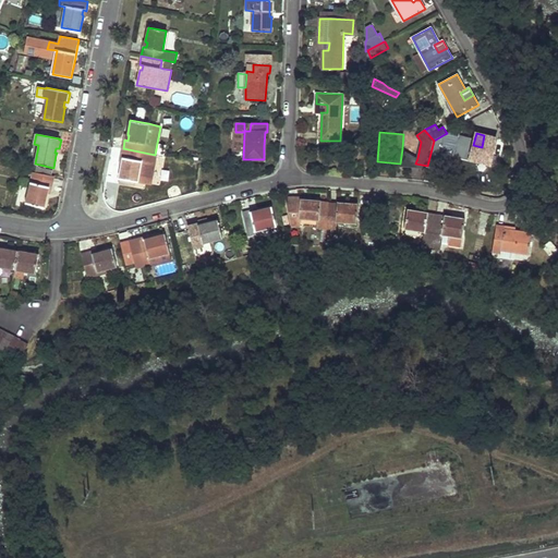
[(427,166),(437,168),(445,134),(434,141),(427,166)]
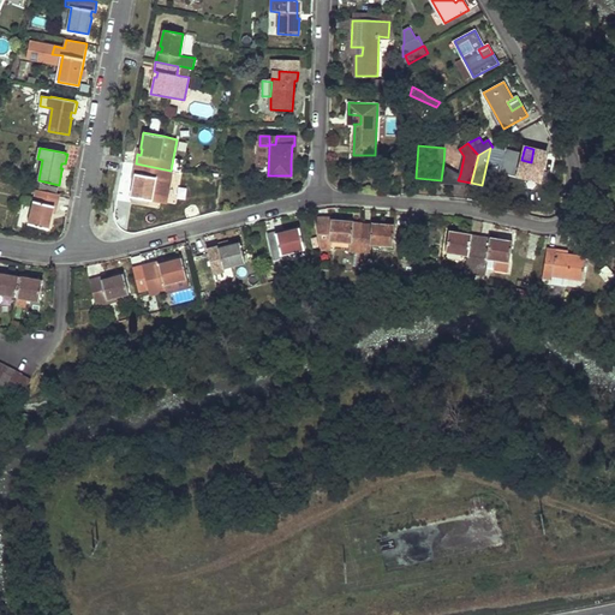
[(539,180),(547,151),(533,149),(531,162),(521,160),(523,155),(505,150),(500,171),(539,180)]
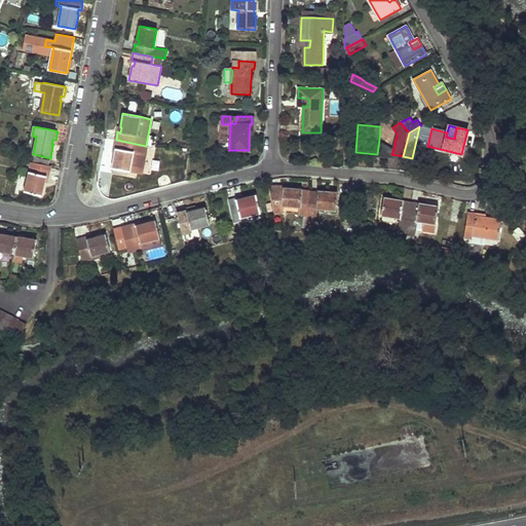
[(145,154),(146,146),(116,140),(114,149),(117,149),(116,154),(115,153),(115,154),(112,167),(129,172),(129,170),(133,152),(141,153),(145,154)]
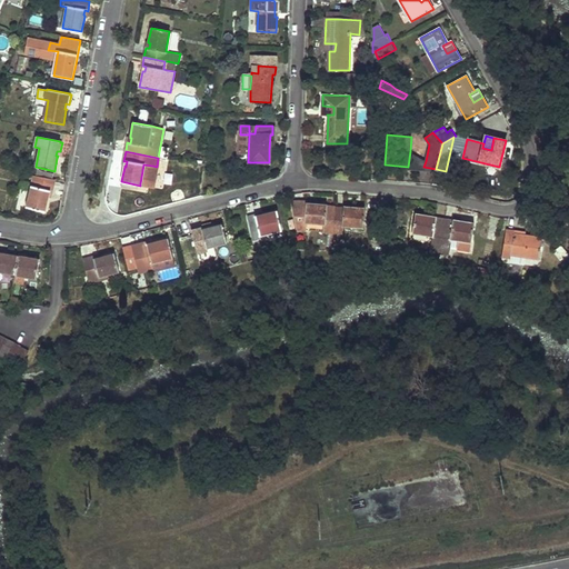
[(408,167),(408,169),(435,171),(436,169),(423,167),(426,161),(410,151),(408,167)]
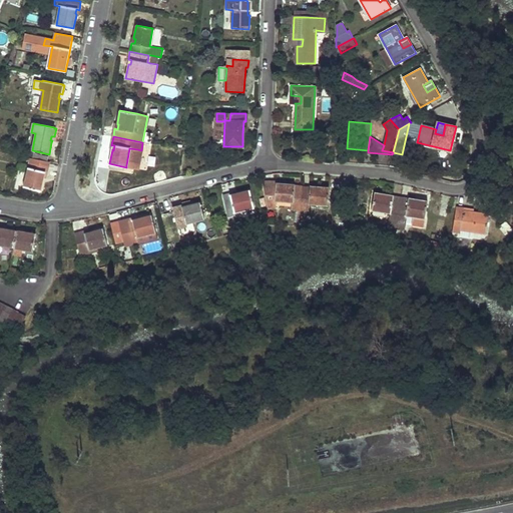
[(129,148),(126,165),(134,167),(137,149),(129,148)]
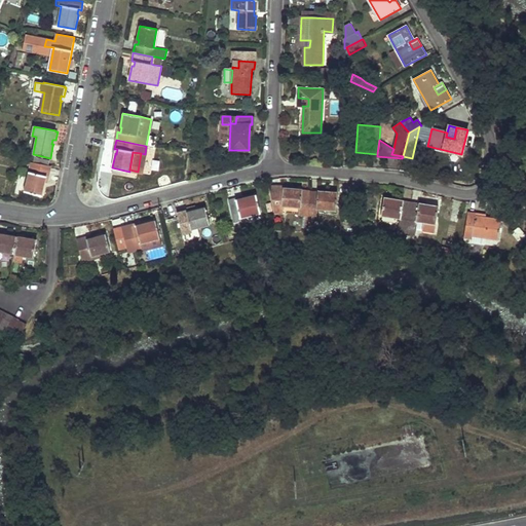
[(26,191),(42,195),(45,182),(43,181),(44,177),(47,178),(50,165),(49,165),(34,162),(32,173),(30,173),(26,191)]
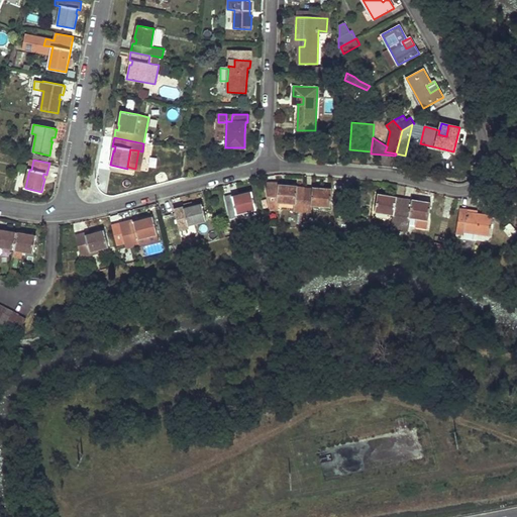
[(293,210),(303,211),(304,204),(305,188),(298,188),(298,187),(285,185),(284,185),(284,187),(279,186),(279,185),(267,184),(272,208),(279,209),(279,202),(293,204),(293,210)]
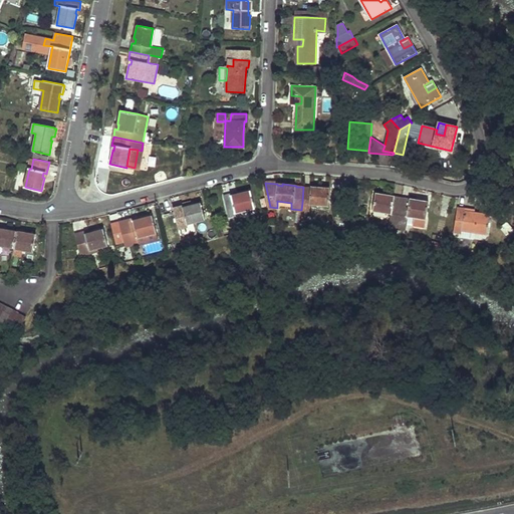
[(303,187),(302,203),(309,204),(328,206),(330,188),(315,187),(315,189),(303,187)]
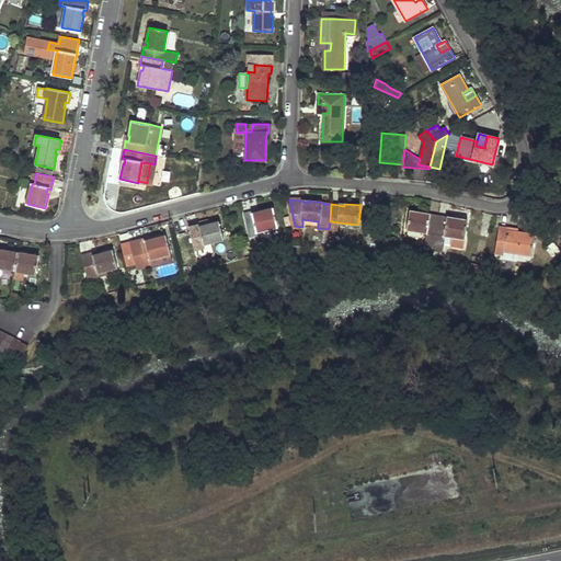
[(256,232),(278,227),(273,208),(259,212),(258,212),(259,214),(253,216),(252,212),(244,214),(250,237),(258,236),(256,232)]
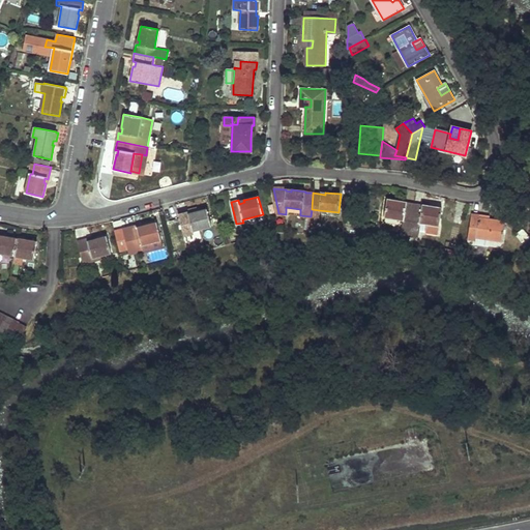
[(410,235),(414,205),(407,204),(407,203),(393,200),(392,202),(387,201),(384,217),(404,221),(402,234),(409,236),(410,235)]
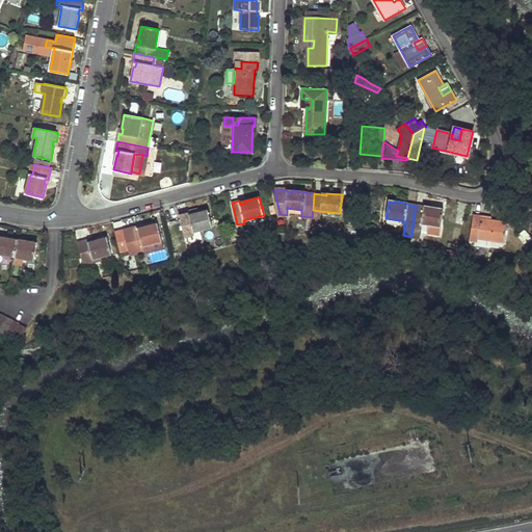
[(416,206),(411,236),(421,237),(422,232),(422,230),(420,230),(421,223),(429,224),(428,233),(441,234),(444,209),(431,207),(431,208),(416,206)]
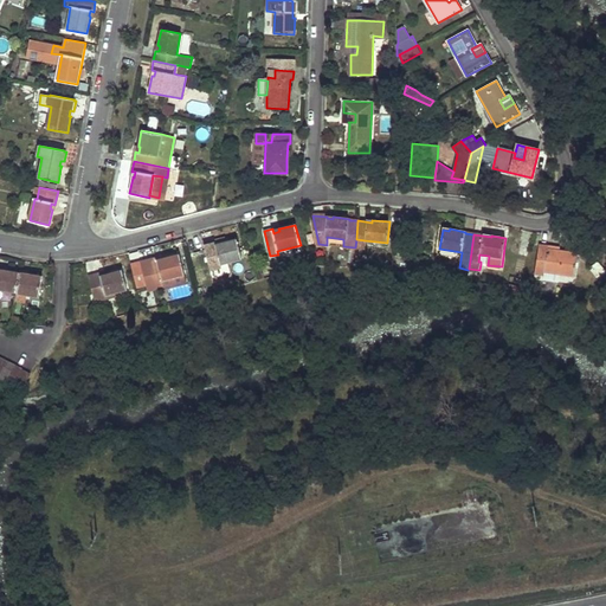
[(205,245),(211,269),(223,266),(221,263),(243,258),(237,239),(223,243),(220,243),(221,245),(217,246),(216,243),(205,245)]
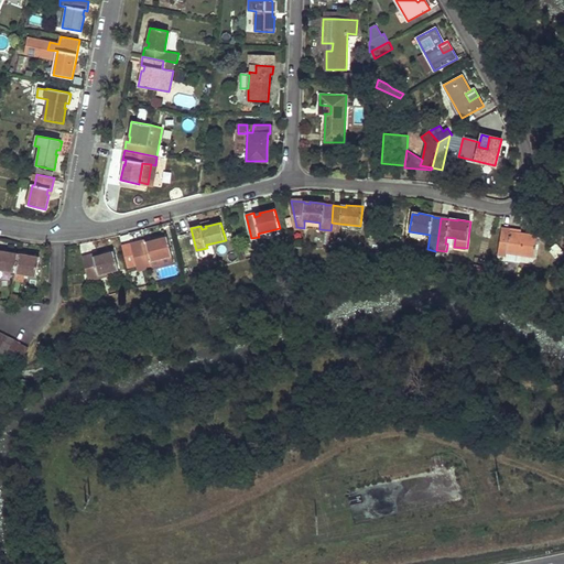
[(533,263),(538,236),(521,234),(509,231),(510,229),(501,228),(498,255),(521,258),(520,261),(533,263)]
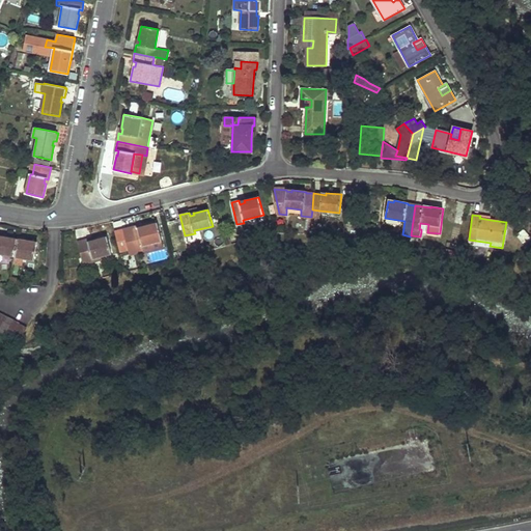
[(123,229),(130,254),(144,251),(143,245),(163,240),(158,222),(147,225),(146,223),(123,229)]
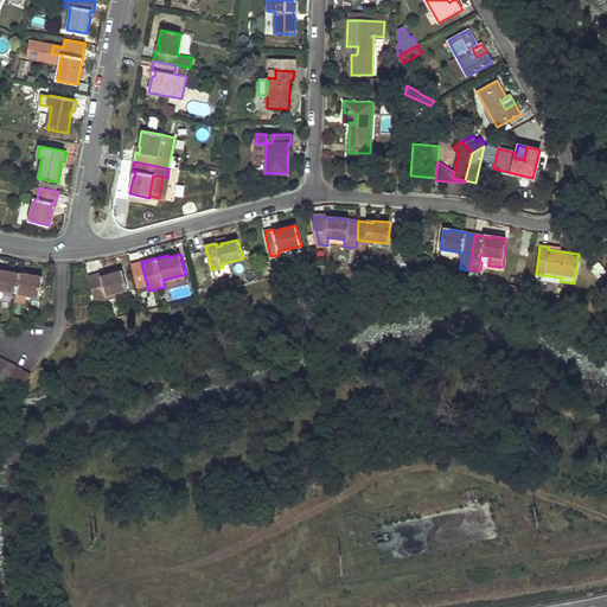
[(414,272),(415,254),(398,254),(397,270),(414,272)]
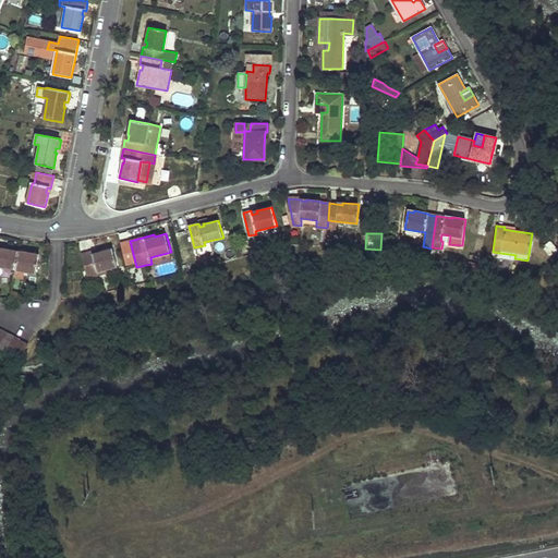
[(443,243),(449,244),(450,235),(441,234),(440,241),(443,241),(443,243)]
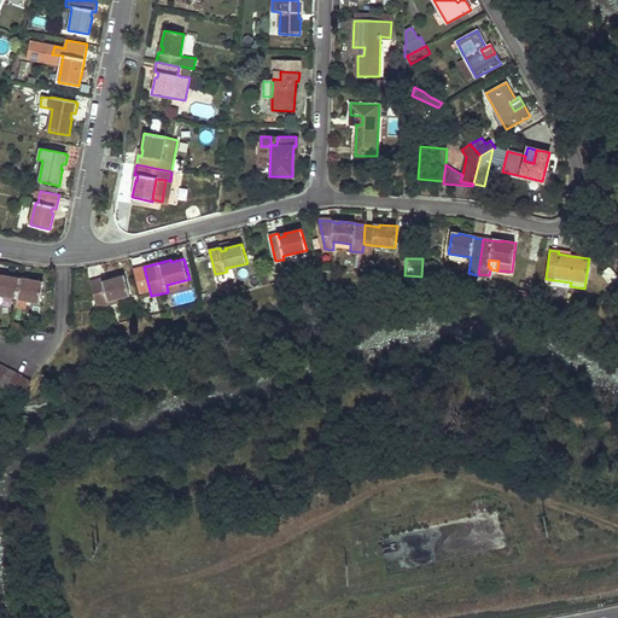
[(0,295),(17,298),(19,279),(21,278),(5,275),(4,278),(0,275),(0,295)]
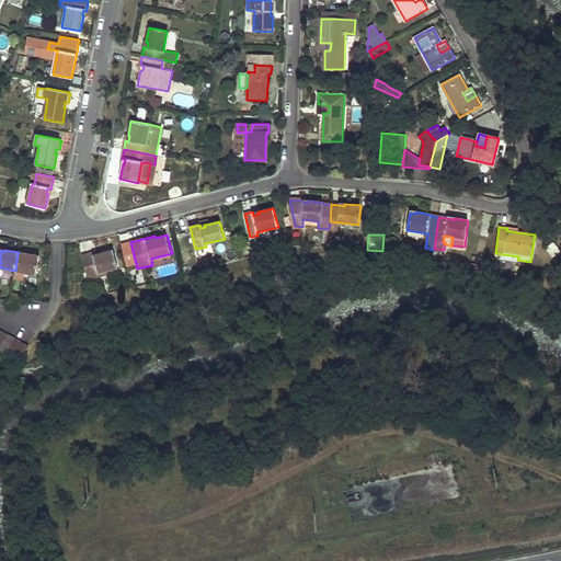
[(107,271),(118,267),(114,250),(100,253),(98,254),(99,256),(94,258),(93,254),(83,256),(90,278),(99,276),(99,273),(107,271)]
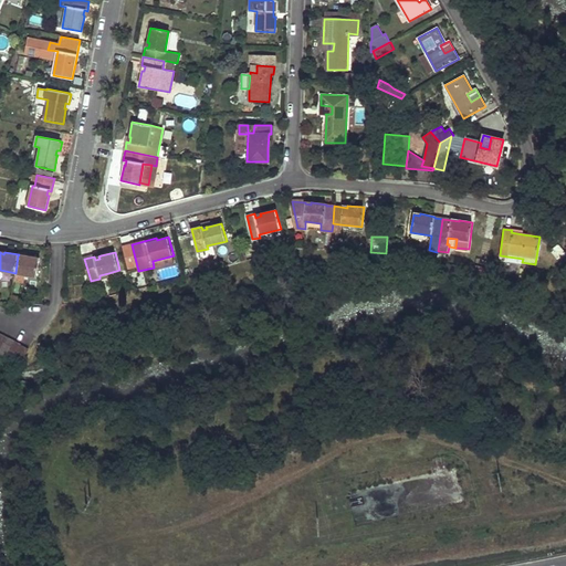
[(37,276),(40,258),(25,255),(24,255),(24,258),(18,255),(16,273),(24,275),(37,276)]
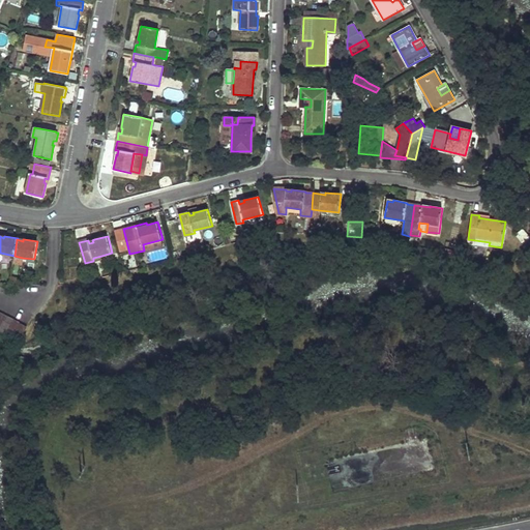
[(0,253),(0,260),(13,262),(15,256),(0,253)]
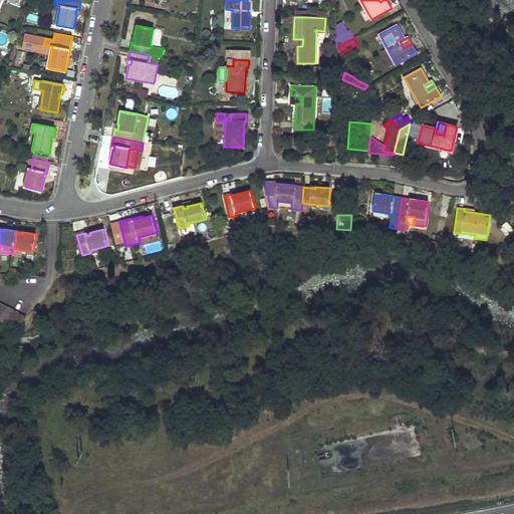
[(21,277),(21,270),(10,268),(9,276),(21,277)]
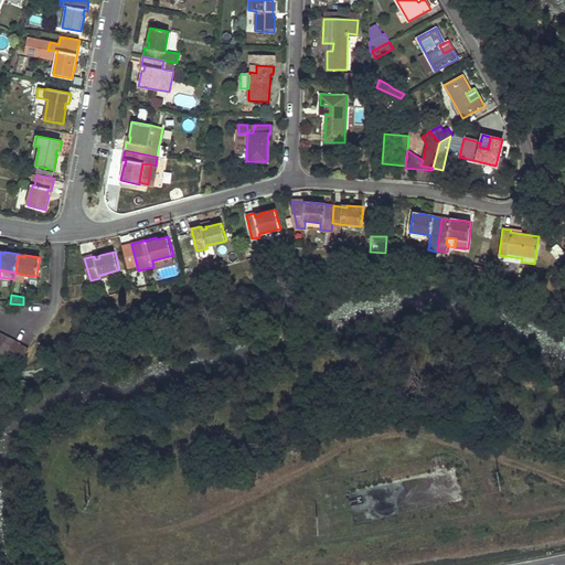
[(7,337),(0,350),(0,352),(6,355),(14,341),(7,337)]
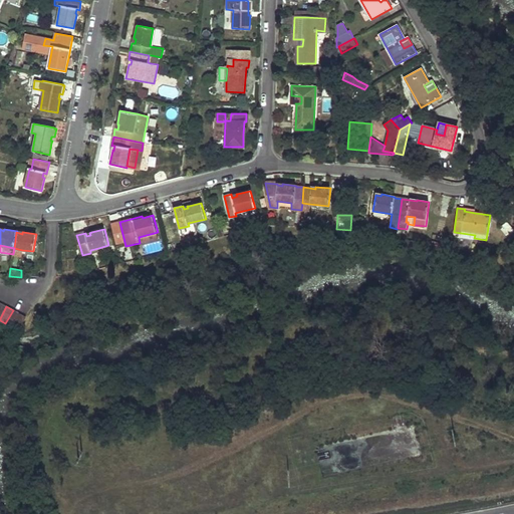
[(5,323),(12,327),(19,313),(13,310),(5,323)]
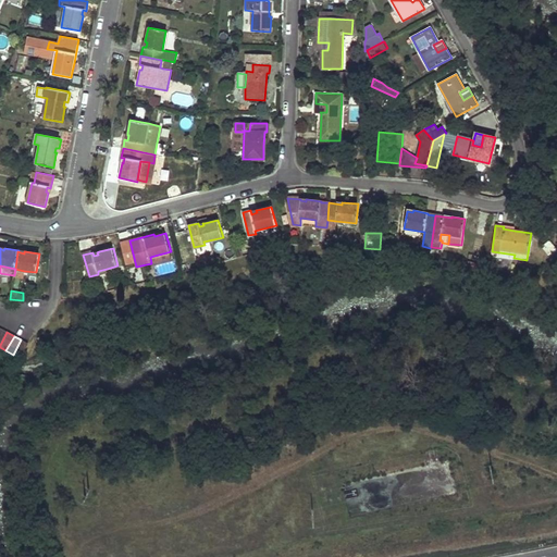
[(21,358),(28,344),(21,339),(13,355),(21,358)]
